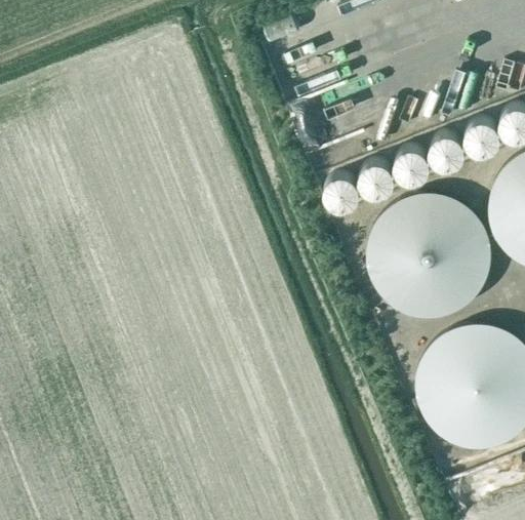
[(510,141),(517,142),(524,138),(524,109),(522,107),(514,107),(507,109),(501,114),(498,121),(499,129),(502,135),(510,141)]
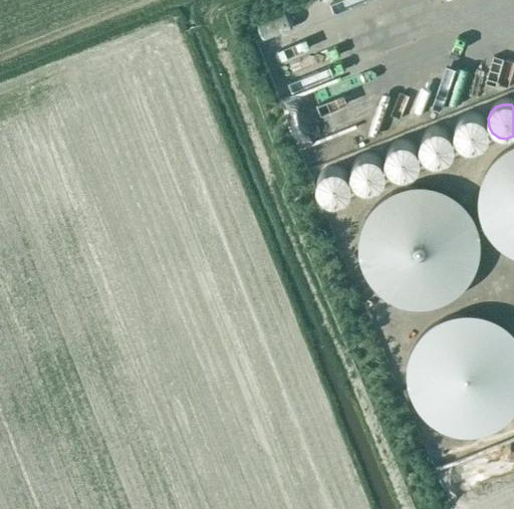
[(461,148),(468,151),(476,151),(483,148),(487,141),(488,134),(486,125),(481,120),(474,117),(466,118),(460,122),(456,129),(455,136),(457,143),(461,148)]
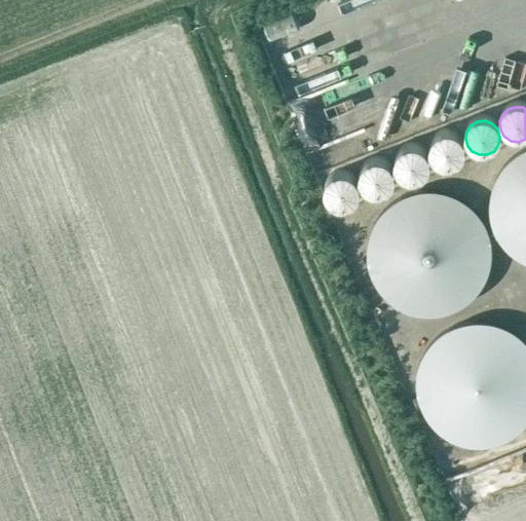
[(440,168),(447,169),(455,166),(460,161),(464,154),(463,147),(460,140),(454,136),(446,134),(439,136),(433,141),(429,148),(429,156),(434,162),(440,168)]
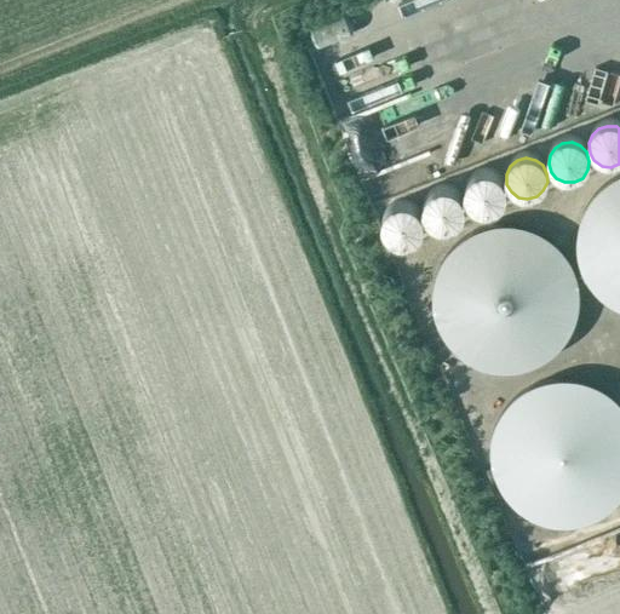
[(476,213),(486,214),(494,213),(501,207),(505,200),(505,190),(501,183),(495,177),(488,173),(480,174),(471,178),(465,187),(464,196),(468,206),(476,213)]
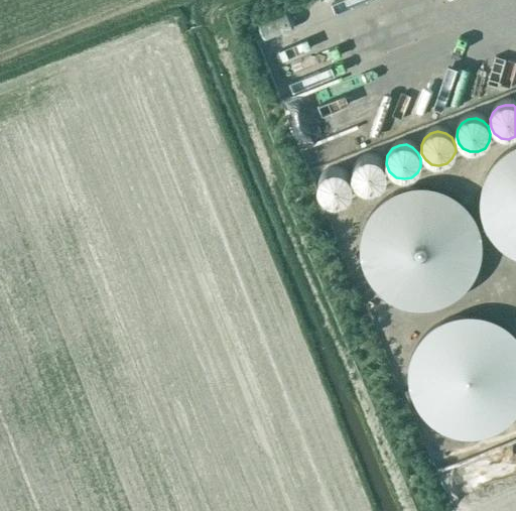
[(515,148),(515,149),(511,151),(507,153),(502,156),(498,159),(495,163),(491,167),(488,171),(486,176),(483,180),(482,185),(480,190),(479,196),(479,201),(478,206),(479,212),(480,217),(481,222),(482,227),(484,231),(487,236),(490,240),(493,244),(497,248),(500,251),(505,254),(509,257),(514,259),(515,260),(515,148)]
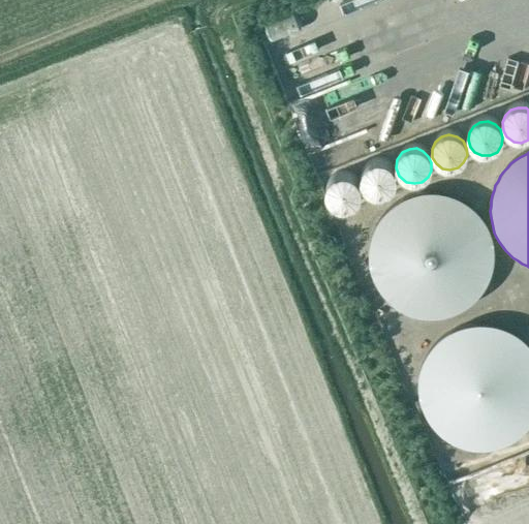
[(363,190),(369,195),(377,196),(384,195),(391,191),(395,184),(396,177),(393,168),(385,163),(378,161),(370,162),(363,167),(360,175),(360,183),(363,190)]
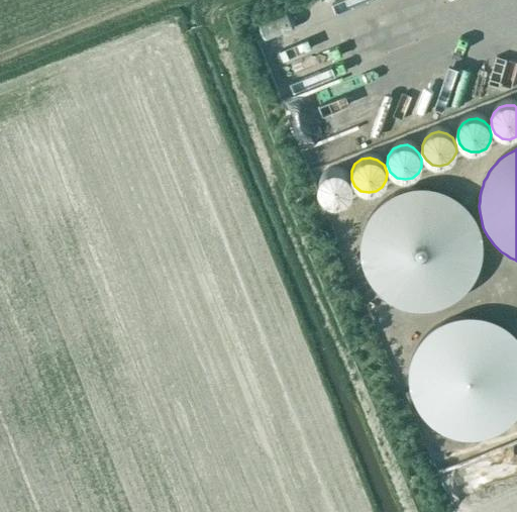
[(328,204),(335,206),(343,204),(350,199),(353,192),(352,183),(347,176),(341,173),(334,172),(328,174),(323,179),(319,185),(319,192),(322,199),(328,204)]
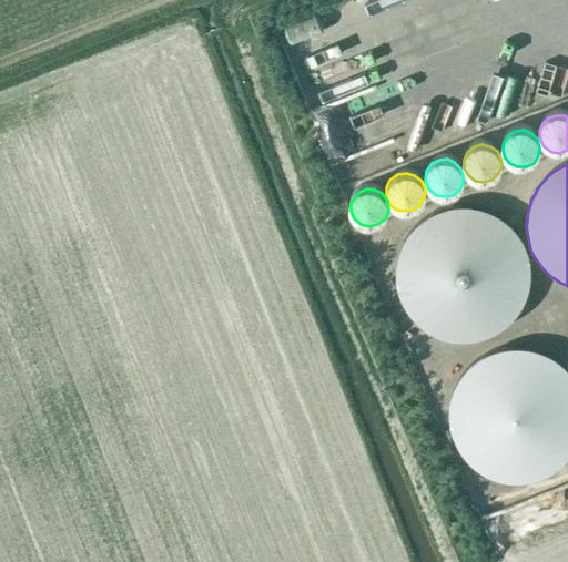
[(457,344),(463,344),(468,344),(474,343),(479,341),(485,340),(490,338),(495,335),(500,333),(505,329),(508,325),(513,322),(516,317),(519,312),(523,307),(525,302),(526,297),(528,292),(528,286),(529,281),(529,274),(528,268),(528,263),(526,257),(525,253),(521,247),(519,243),(516,237),(513,233),(508,230),(505,225),(499,222),(495,220),(490,216),(485,215),(479,213),(474,212),(468,211),(463,211),(457,211),(452,212),(446,213),(440,215),(435,216),(429,220),(425,222),(421,225),(416,230),(413,233),(408,237),(406,243),(403,247),(401,253),(398,258),(397,263),(396,268),(396,275),(396,281),(396,286),(397,292),(398,297),(401,302),(403,307),(406,312),(409,317),(413,322),(416,325),(421,329),(425,333),(430,335),(435,338),(440,340),(446,341),(452,343),(457,344)]
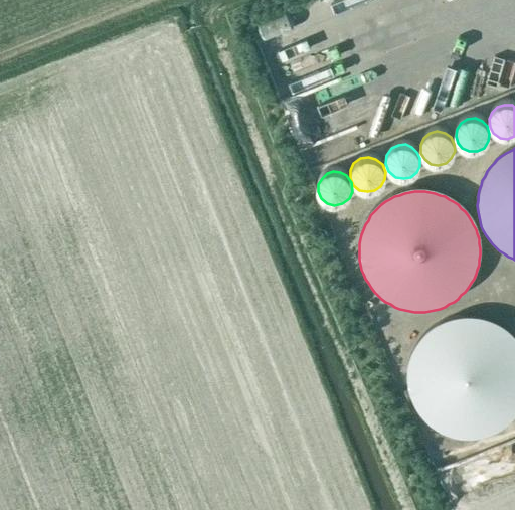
[(465,439),(470,439),(475,439),(480,438),(485,437),(490,435),(494,434),(499,431),(503,428),(507,425),(511,421),(514,417),(514,416),(514,340),(513,338),(509,334),(505,331),(501,328),(497,325),(492,323),(487,321),(482,320),(477,319),(472,319),(467,318),(462,319),(457,320),(452,321),(447,322),(442,324),(438,327),(434,329),(430,333),(425,336),(421,340),(418,344),(416,348),(413,353),(411,357),(410,362),(408,367),(408,372),(407,377),(407,382),(408,387),(409,392),(410,397),(412,402),(414,407),(417,411),(420,415),(423,419),(427,423),(432,427),(436,430),(440,432),(445,435),(450,436),(455,438),(460,439),(465,439)]
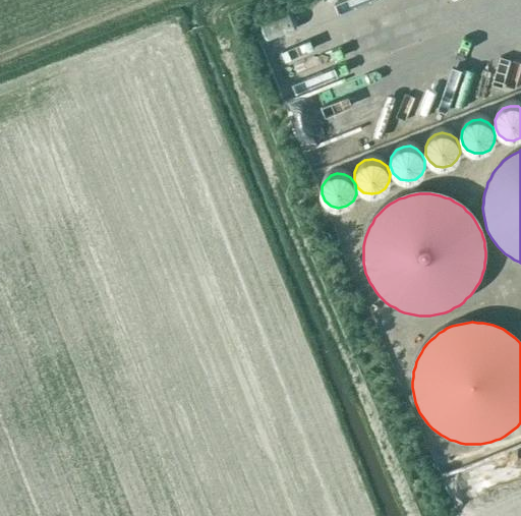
[(489,483),(440,483),(450,515),(520,515),(520,481),(495,482),(489,483)]
